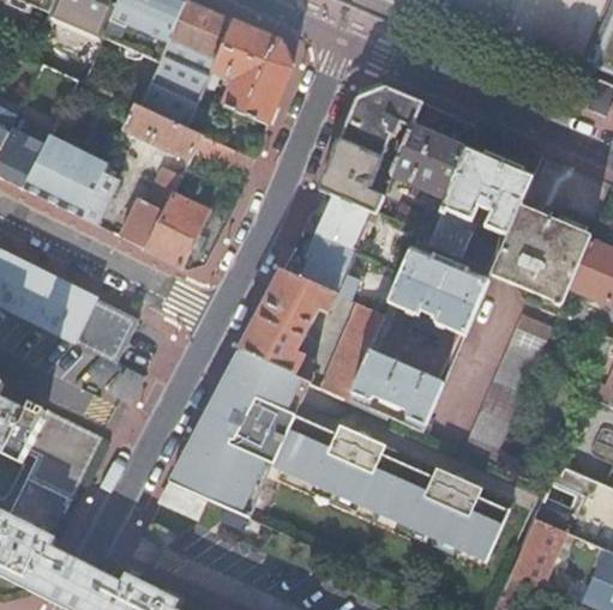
[(31,6),(18,0),(4,0),(4,1),(29,12),(31,6)]
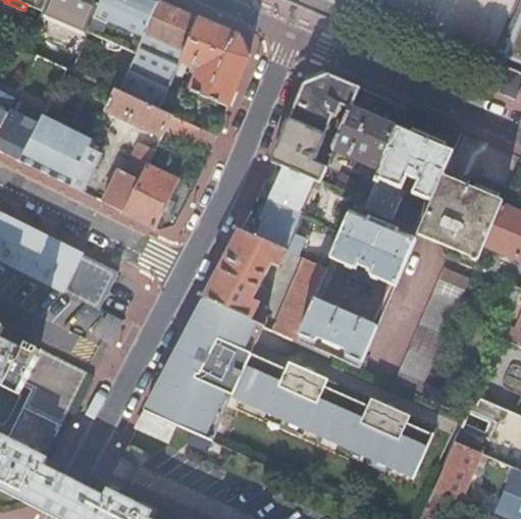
[(15,0),(27,5),(40,10),(45,0),(15,0)]
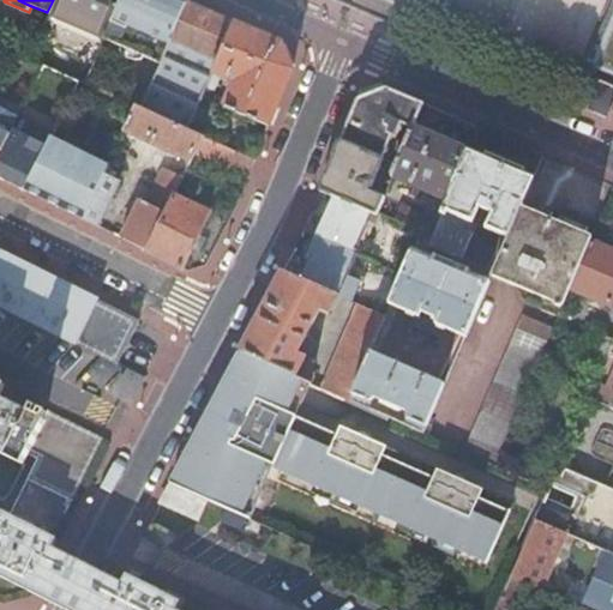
[(53,0),(47,12),(101,36),(118,0),(53,0)]
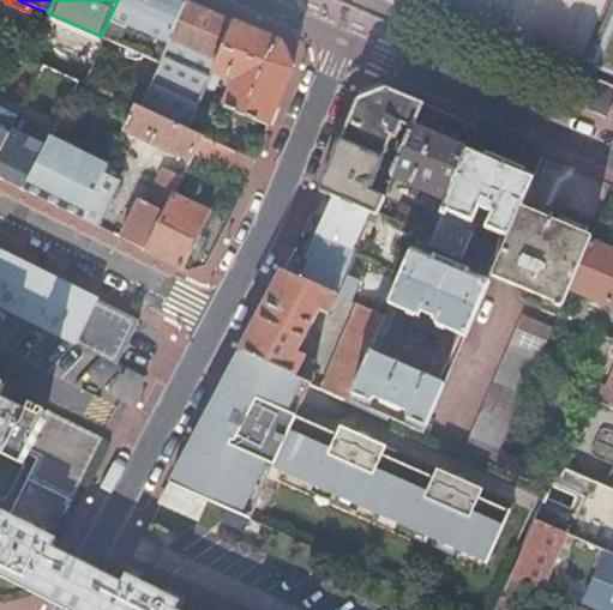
[(118,0),(101,36),(119,43),(142,53),(160,61),(187,0),(118,0)]
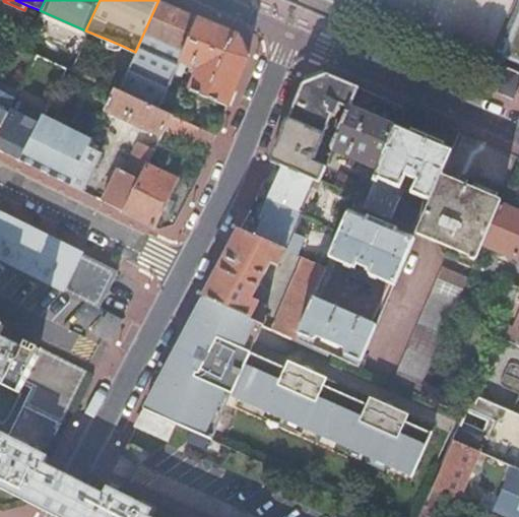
[(178,9),(158,0),(135,52),(119,90),(158,108),(170,82),(180,59),(198,17),(178,9)]
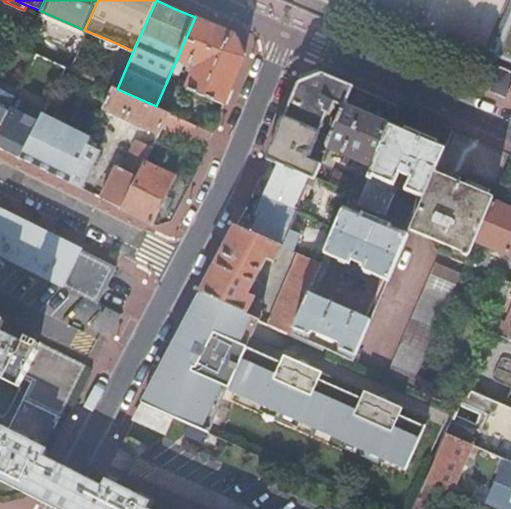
[(510,61),(510,10),(492,54),(510,61)]
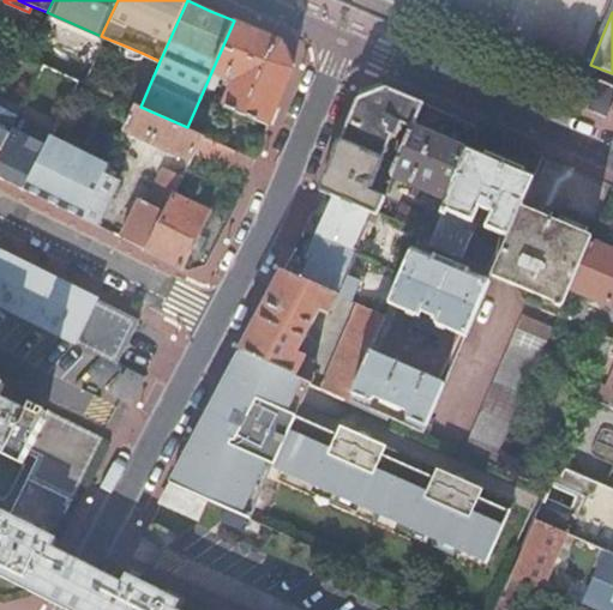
[(257,30),(234,20),(212,70),(234,79),(222,107),(268,125),(290,70),(280,40),(257,30)]
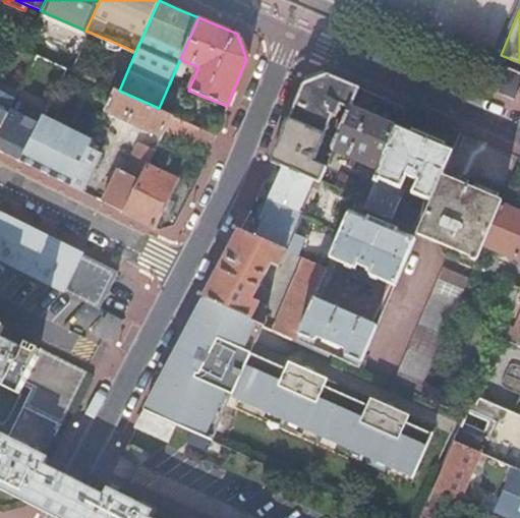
[(120,45),(101,37),(100,40),(102,43),(105,45),(107,46),(110,47),(114,48),(117,48),(119,48),(120,45)]
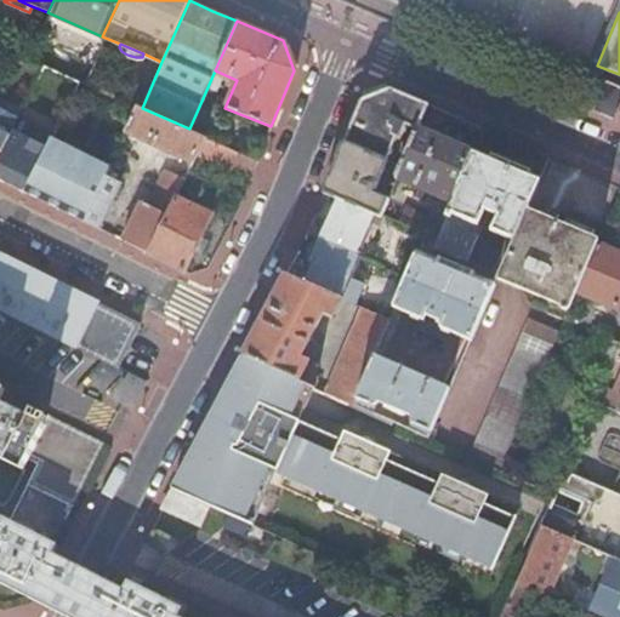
[(77,78),(41,62),(32,81),(67,98),(77,78)]
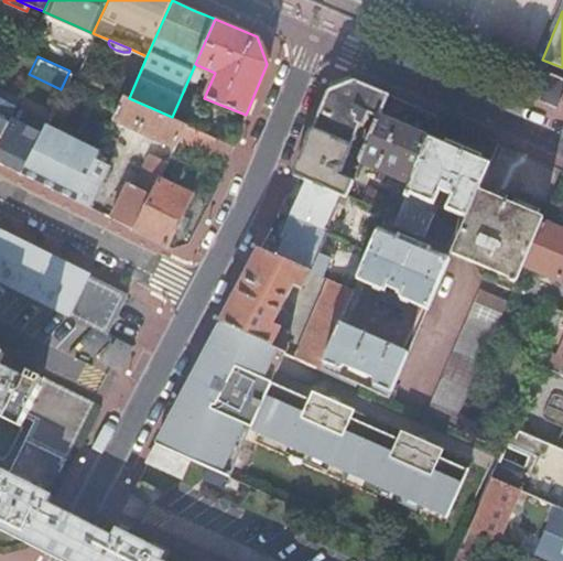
[(539,97),(560,106),(562,97),(562,77),(550,72),(539,97)]
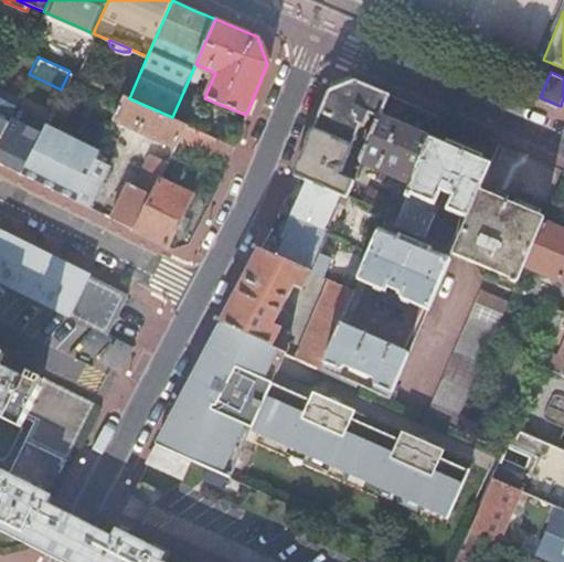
[(321,108),(314,129),(353,145),(361,125),(363,126),(369,114),(379,118),(389,94),(354,78),(329,89),(321,108)]
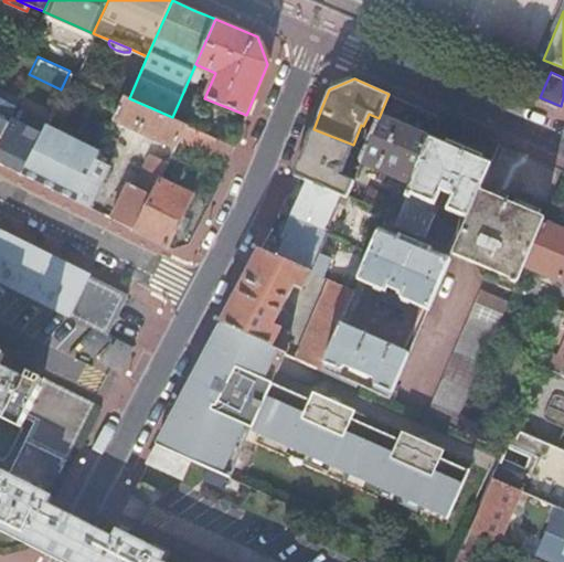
[(0,133),(9,116),(18,96),(0,87),(0,133)]
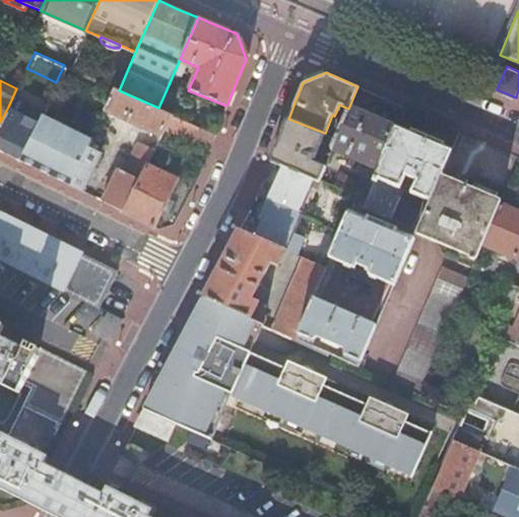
[(170,82),(158,108),(171,113),(215,132),(220,120),(226,106),(188,90),(170,82)]
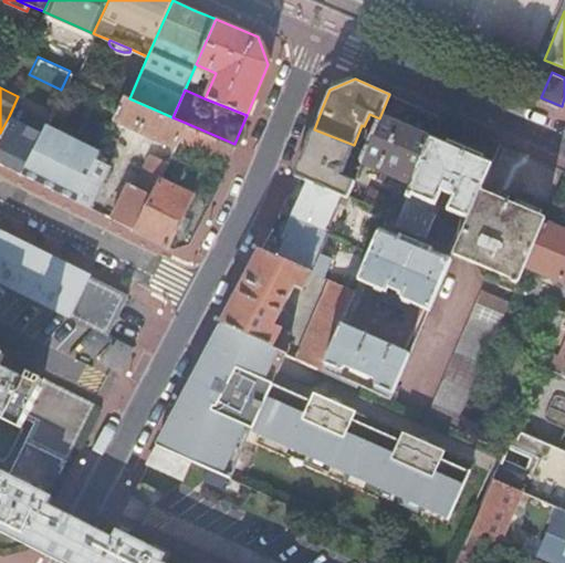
[(379,118),(366,150),(364,156),(362,160),(383,169),(379,176),(387,179),(390,173),(412,183),(440,115),(416,105),(389,94),(379,118)]
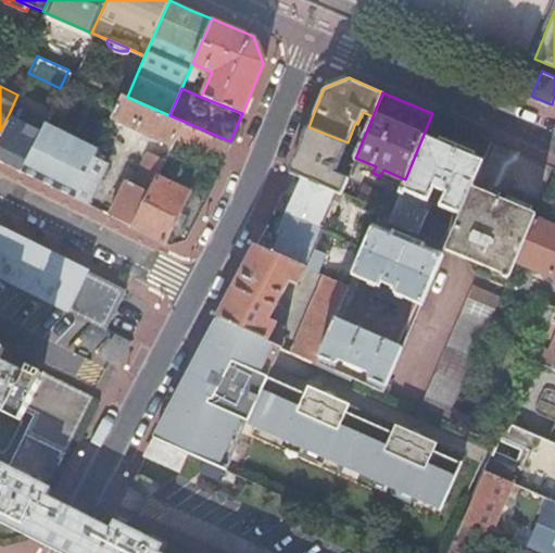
[(127,97),(121,93),(108,122),(113,124),(115,118),(172,143),(175,136),(183,121),(169,115),(127,97)]
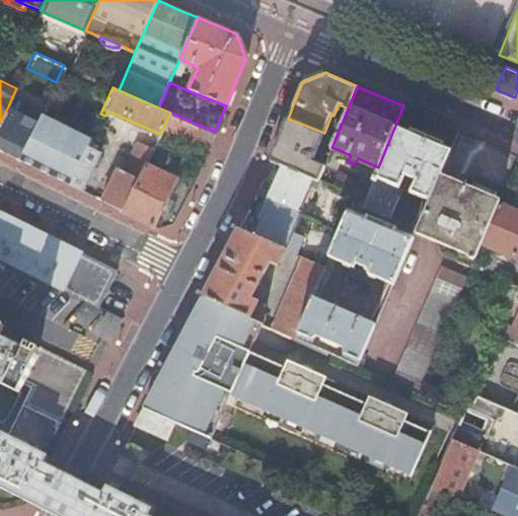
[(355,194),(340,231),(326,265),(296,337),(310,343),(312,338),(316,333),(323,336),(322,339),(338,345),(339,343),(345,346),(345,352),(343,357),(358,363),(375,322),(319,299),(336,259),(351,265),(348,272),(374,283),(377,276),(392,283),(412,235),(397,229),(395,228),(394,230),(366,218),(367,216),(358,212),(361,206),(366,204),(389,215),(401,188),(413,192),(428,198),(438,172),(457,129),(442,123),(403,105),(378,167),(371,183),(365,198),(355,194)]
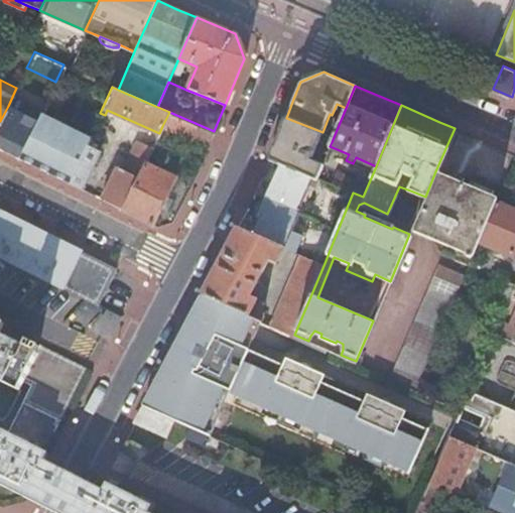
[(0,147),(5,150),(19,157),(37,120),(39,116),(34,113),(32,118),(8,106),(0,121),(0,147)]
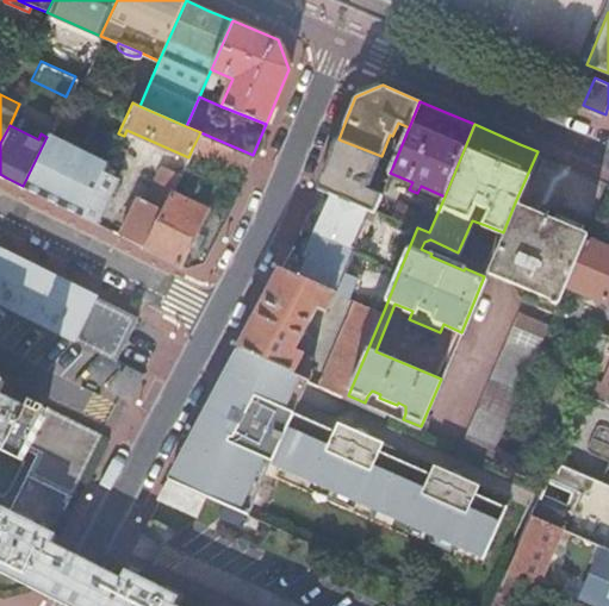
[(253,155),(200,132),(192,149),(244,173),(253,155)]
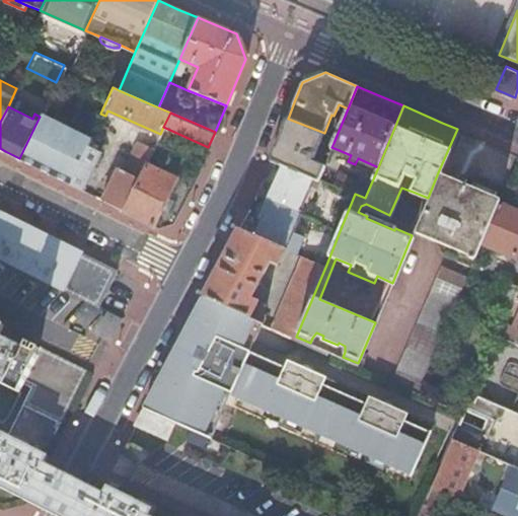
[(281,163),(318,178),(319,176),(324,164),(313,160),(321,139),(334,143),(336,138),(324,133),(288,119),(280,137),(271,159),(281,163)]
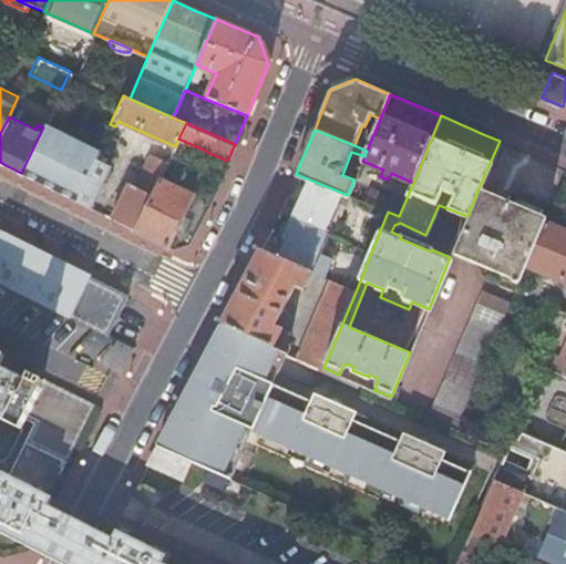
[(74,198),(94,157),(69,145),(71,139),(65,136),(62,142),(41,132),(21,173),(48,186),(74,198)]
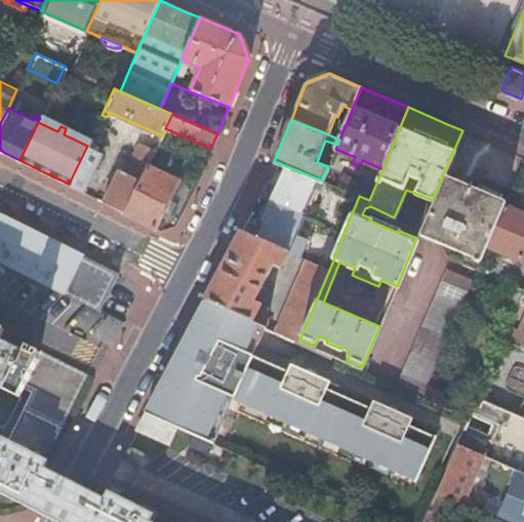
[(97,122),(92,134),(102,138),(107,126),(97,122)]
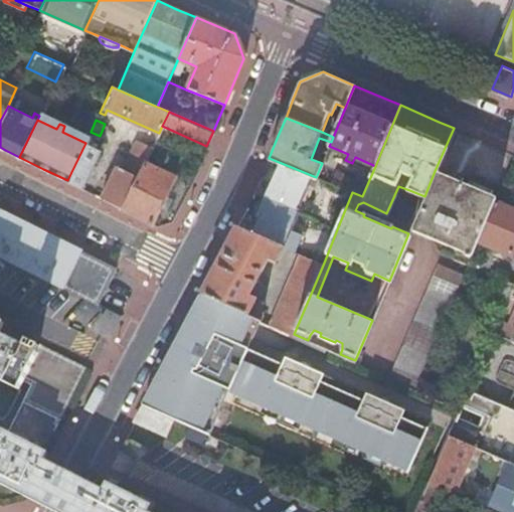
[(138,176),(144,162),(152,146),(136,139),(122,168),(117,165),(101,197),(122,207),(138,176)]
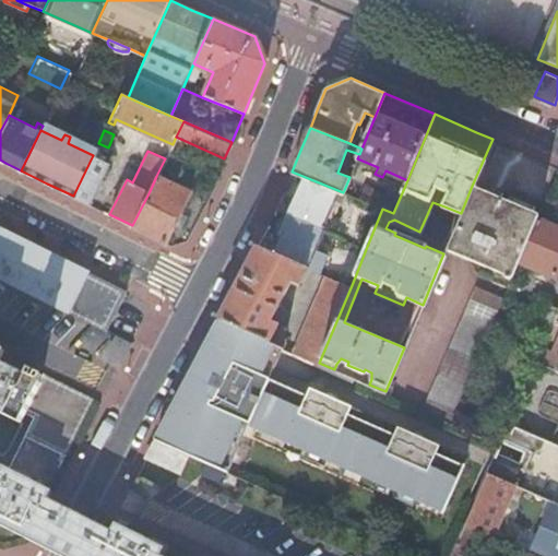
[(73,196),(88,203),(108,163),(93,155),(73,196)]
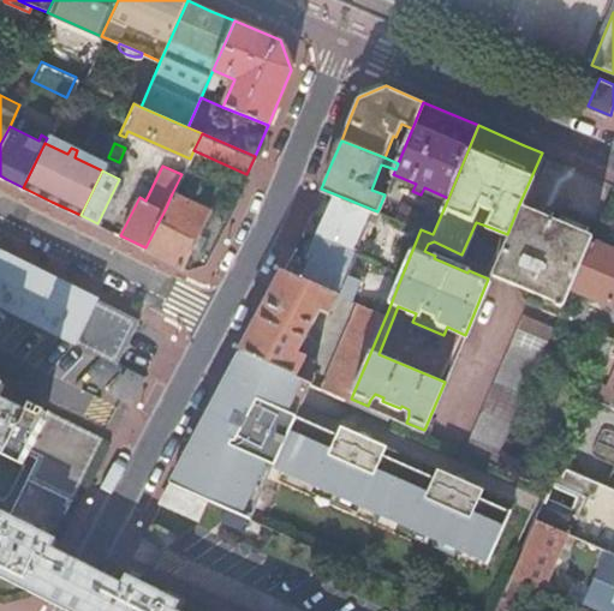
[(145,247),(182,265),(195,239),(208,211),(172,193),(165,210),(145,247)]
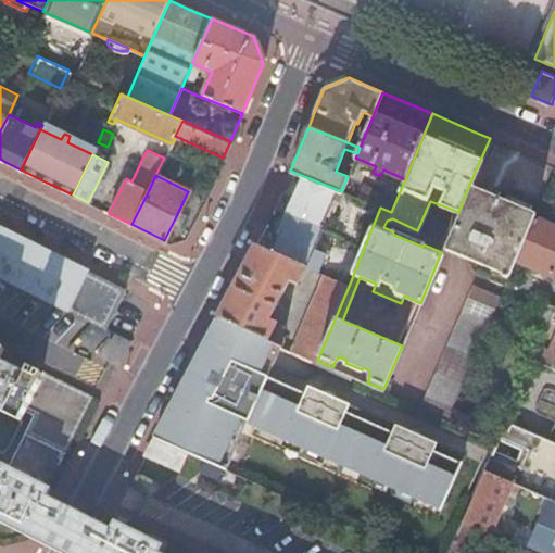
[(285,212),(320,228),(333,197),(339,200),(342,192),(341,191),(301,175),(292,195),(285,212)]
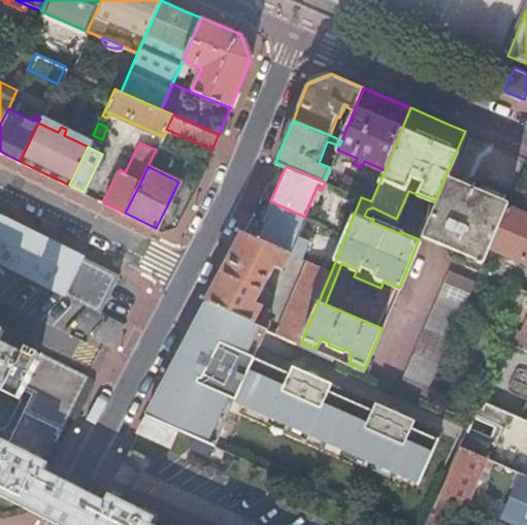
[(344,173),(339,186),(358,194),(363,181),(344,173)]
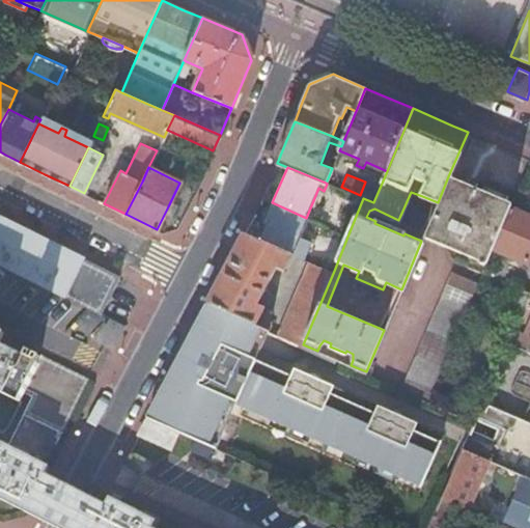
[(463,183),(448,176),(438,202),(423,235),(481,260),(480,262),(484,265),(493,247),(509,206),(511,203),(463,183)]
